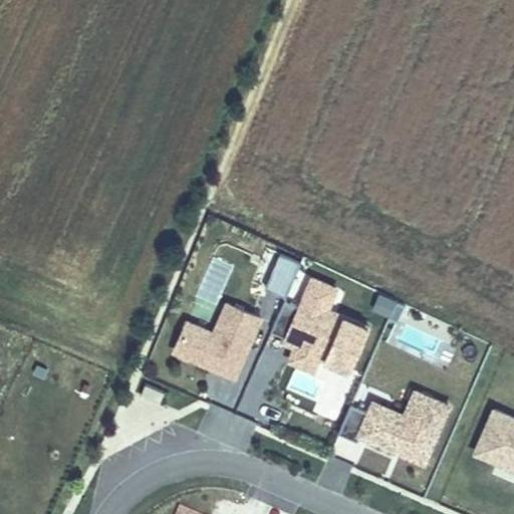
[(284,296),(299,262),(278,252),(263,287),(284,296)]
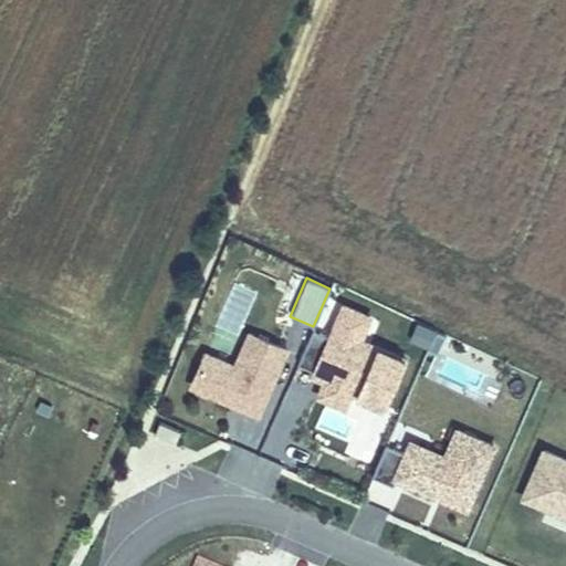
[(383,406),(402,358),(332,328),(329,333),(313,326),(296,364),(325,376),(323,380),(383,406)]
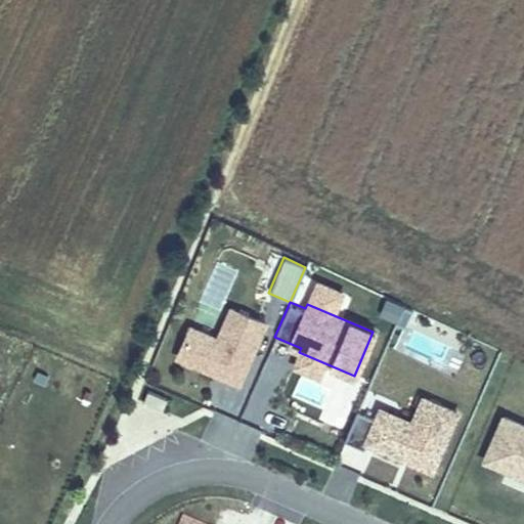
[(236,383),(263,322),(229,308),(216,339),(189,326),(176,356),(211,372),(213,368),(219,372),(218,375),(236,383)]
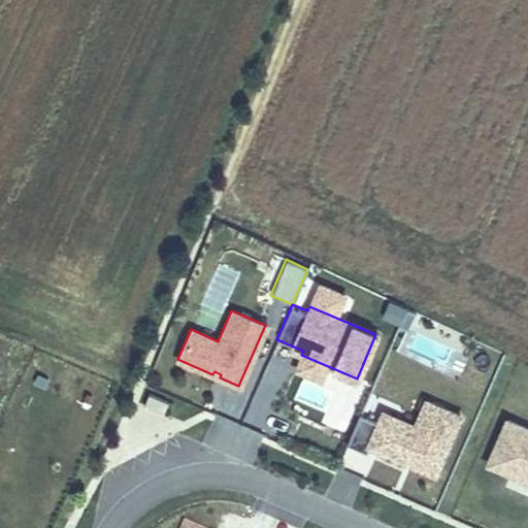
[(161,414),(166,402),(147,394),(142,405),(161,414)]
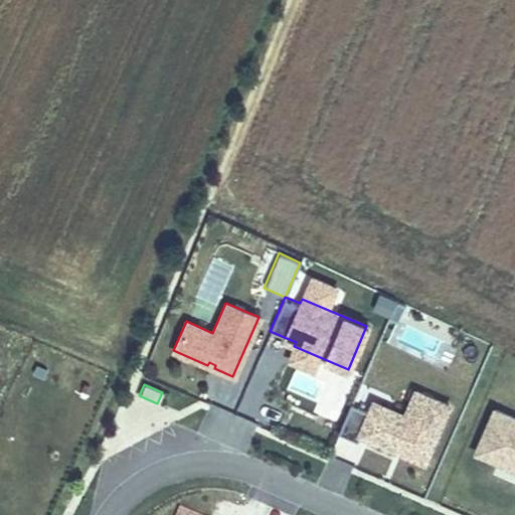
[(422,461),(447,404),(413,390),(403,414),(387,407),(383,418),(368,411),(350,403),(338,433),(355,441),(359,434),(388,446),(389,442),(403,448),(401,452),(422,461)]
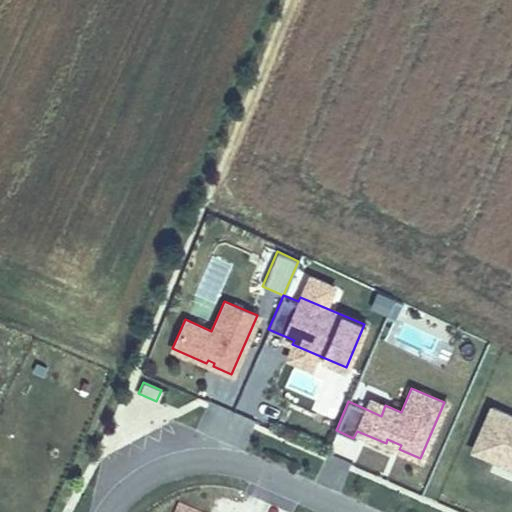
[(381,416),(385,405),(370,399),(366,409),(381,416)]
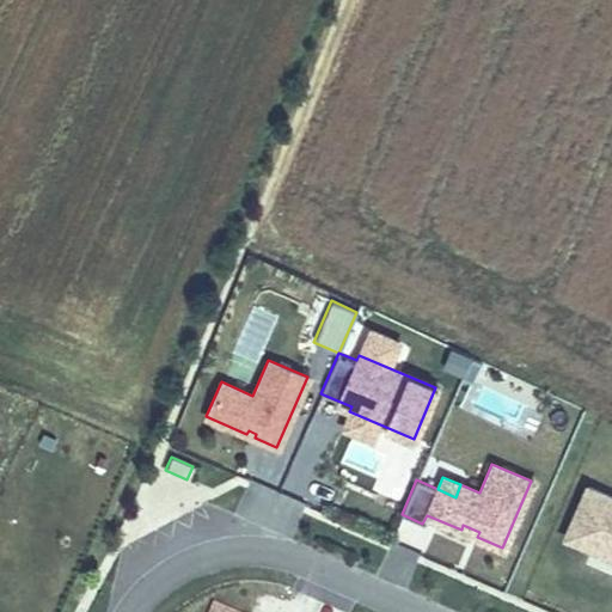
[(611,496),(586,485),(563,536),(611,556),(611,496)]
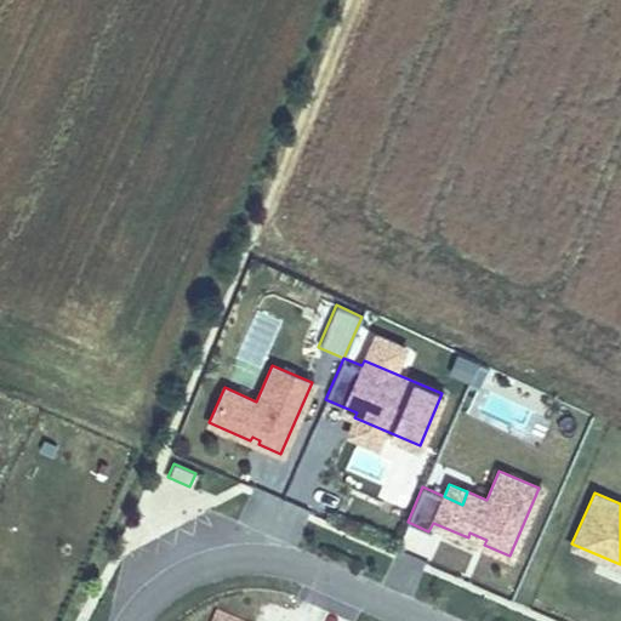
[(486,540),(469,533),(468,537),(484,545),(486,540)]
